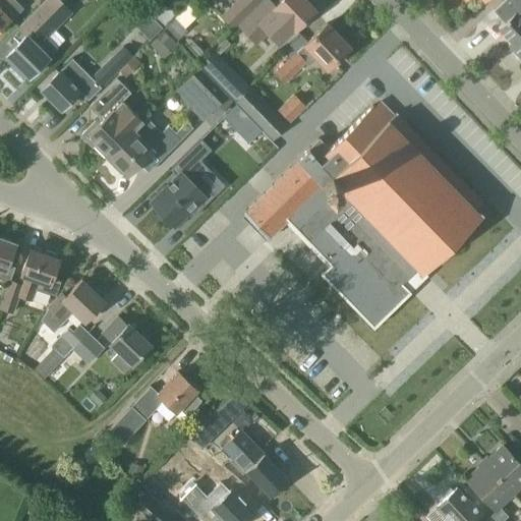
[(0,0),(0,27),(10,18),(0,7),(0,6),(6,0),(0,0)]
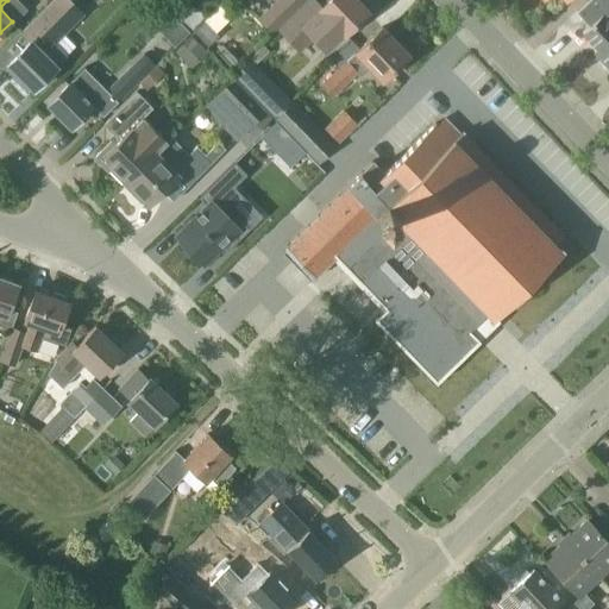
[(8,64),(33,89),(67,55),(51,39),(81,10),(70,0),(51,0),(22,31),(31,41),(8,64)]
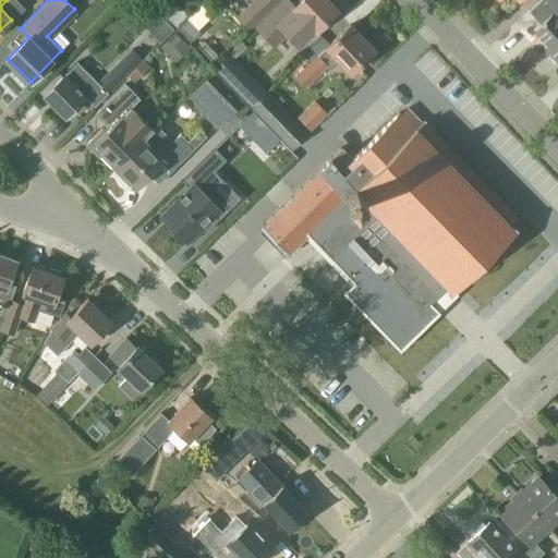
[(266,17),(282,0),(253,0),(249,4),(262,19),(265,16),(266,17)]
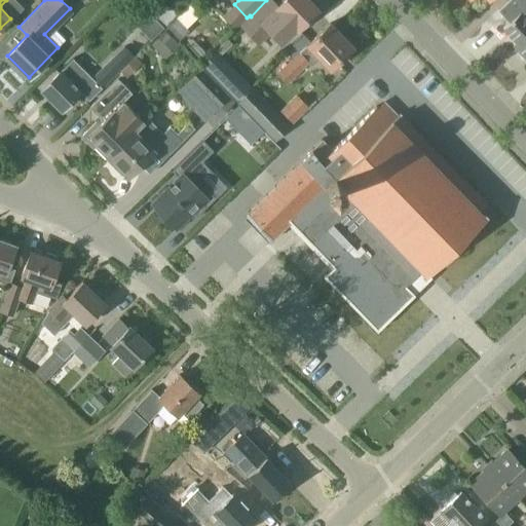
[(251,16),(243,24),(257,38),(264,31),(268,35),(280,47),(299,29),(317,11),(314,8),(318,4),(314,0),(283,0),(277,5),(273,0),(266,0),(251,16)]
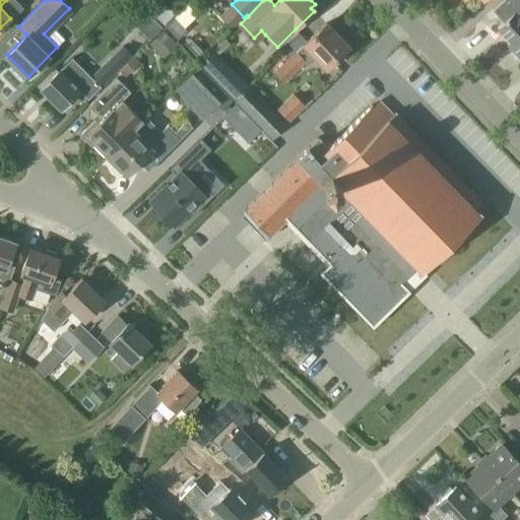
[(519,0),(504,0),(494,10),(503,21),(497,26),(510,41),(507,43),(519,57),(519,0)]
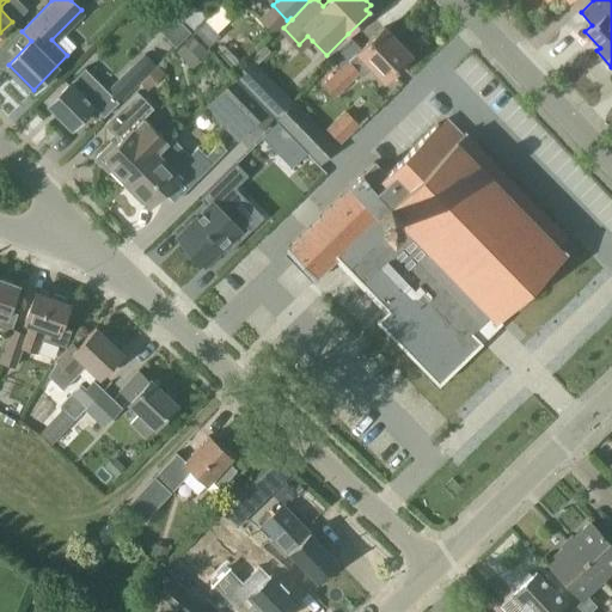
[(183,25),(169,40),(176,47),(190,32),(183,25)]
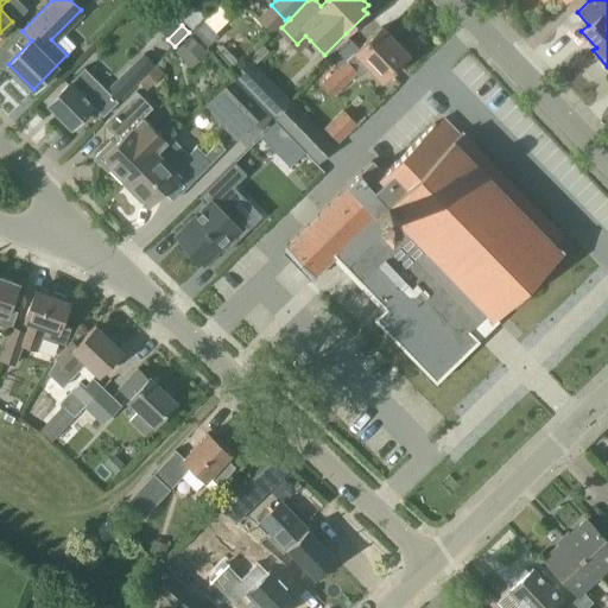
[(333,97),(343,87),(358,74),(361,77),(369,68),(382,81),(409,56),(381,27),(322,87),(333,97)]
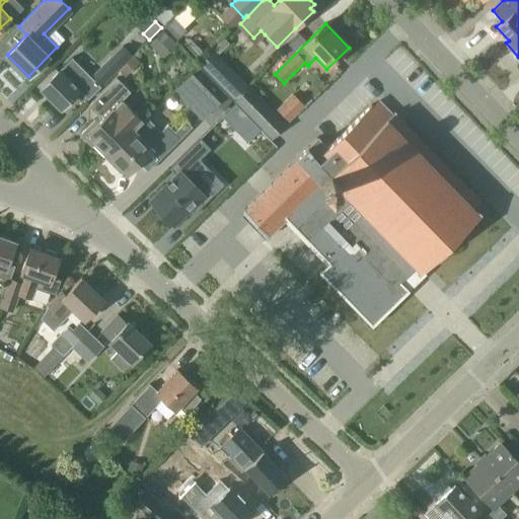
[(151,46),(162,57),(173,46),(162,34),(151,46)]
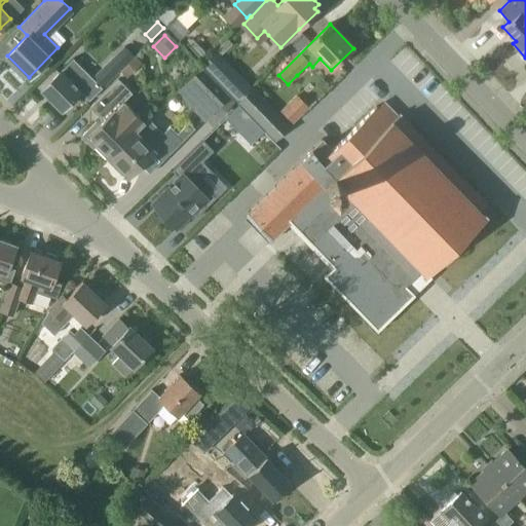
[(250,85),(220,55),(227,48),(220,42),(214,49),(200,62),(236,99),(250,85)]
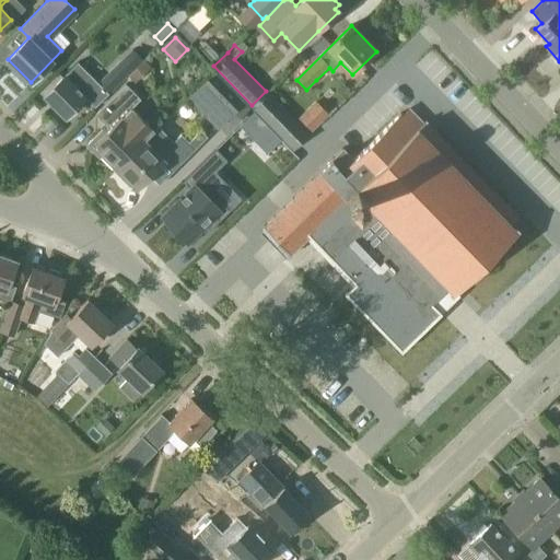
[(130,49),(95,82),(106,94),(141,60),(130,49)]
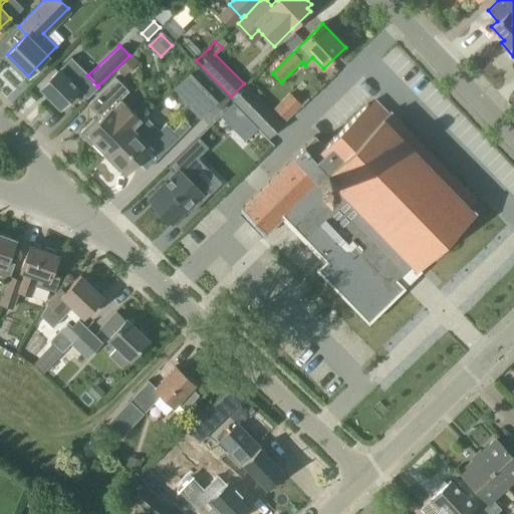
[(122,74),(137,61),(132,55),(117,69),(122,74)]
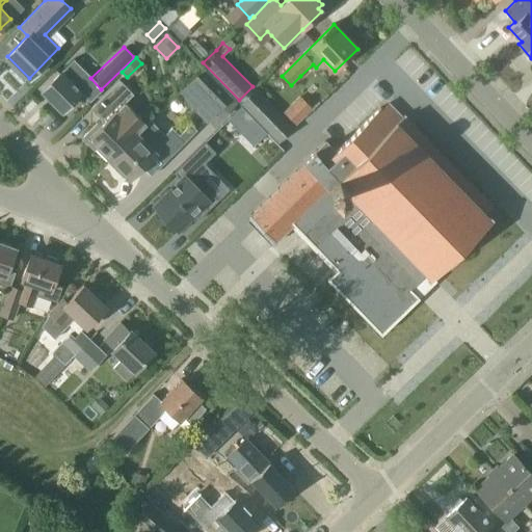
[(73,59),(42,90),(62,111),(81,92),(90,102),(102,90),(101,89),(90,78),(91,78),(82,70),(73,59)]
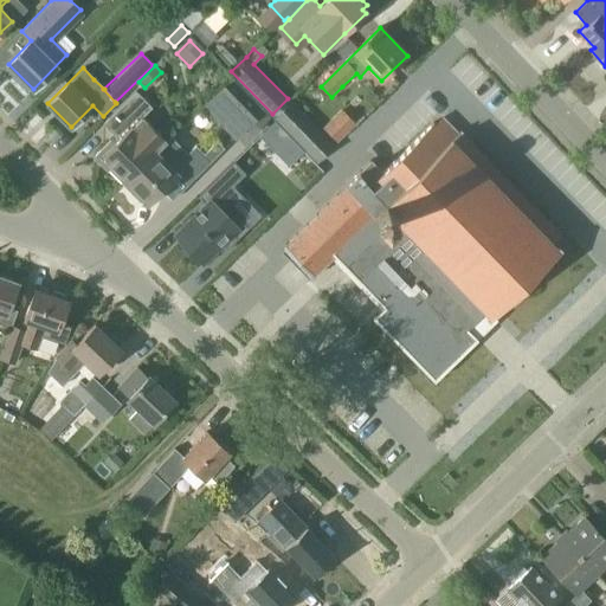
[(270,115),(232,75),(200,105),(232,139),(245,127),(251,133),(270,115)]
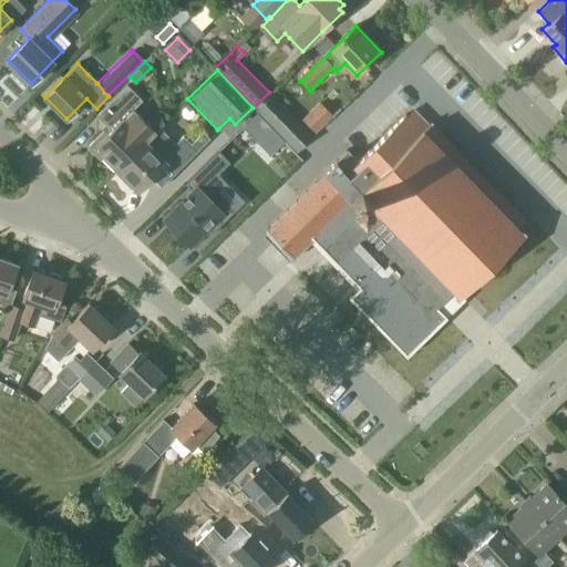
[(103,155),(117,168),(146,141),(154,132),(132,110),(142,100),(127,85),(98,115),(112,130),(109,133),(104,129),(88,145),(101,158),(103,155)]
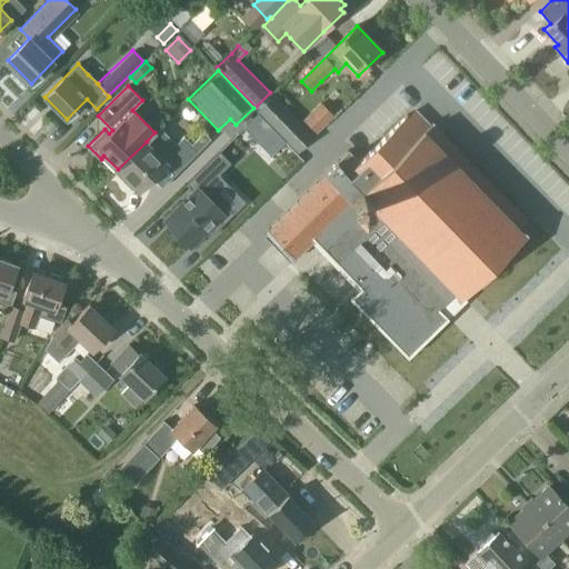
[(297,113),(276,91),(258,107),(299,150),(316,133),(297,113)]
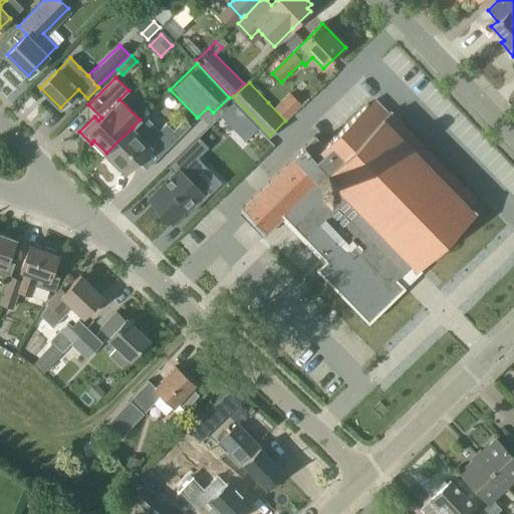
[(279,101),(274,107),(284,117),(295,107),(284,96),(279,101)]
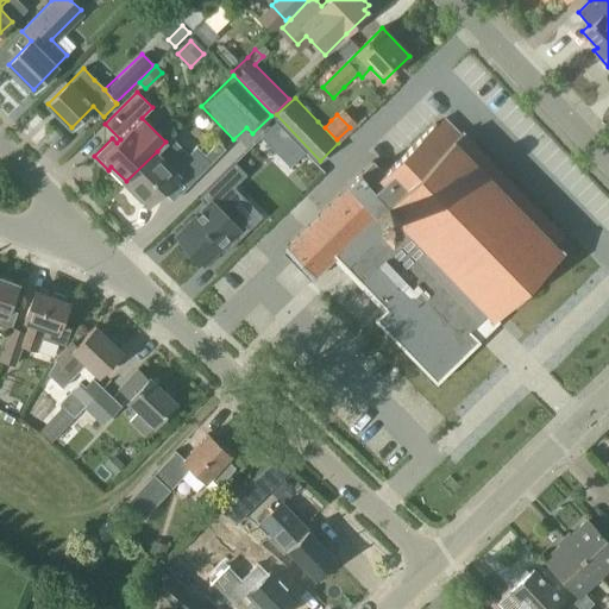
[(287,244),(284,246),(314,277),(333,259),(336,257),(344,264),(341,268),(343,269),(346,267),(360,282),(358,284),(359,287),(363,284),(374,295),(370,297),(372,300),(375,296),(385,308),(374,319),(376,320),(377,320),(388,331),(387,332),(388,333),(389,332),(400,344),(399,344),(401,346),(402,345),(413,356),(412,357),(413,359),(414,358),(425,369),(424,370),(426,372),(427,371),(437,381),(446,371),(447,372),(449,370),(447,369),(456,362),(457,362),(459,360),(458,359),(466,351),(468,352),(470,351),(469,350),(477,341),(478,343),(479,340),(469,330),(487,313),(491,316),(509,299),(514,303),(516,302),(512,296),(520,289),(525,294),(538,281),(533,276),(540,269),(545,274),(547,271),(542,268),(560,251),(552,243),(563,232),(463,131),(462,133),(446,118),(438,126),(437,125),(385,174),(372,161),(288,244),(287,244)]
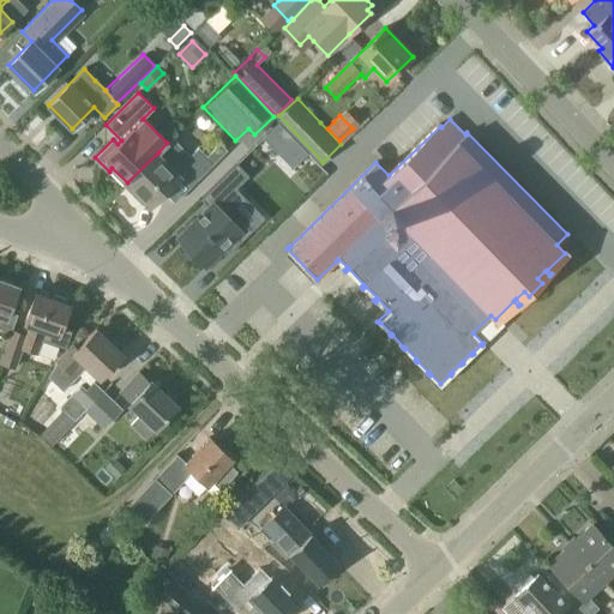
[(306,151),(278,122),(269,131),(276,138),(271,143),(292,164),(306,151)]
